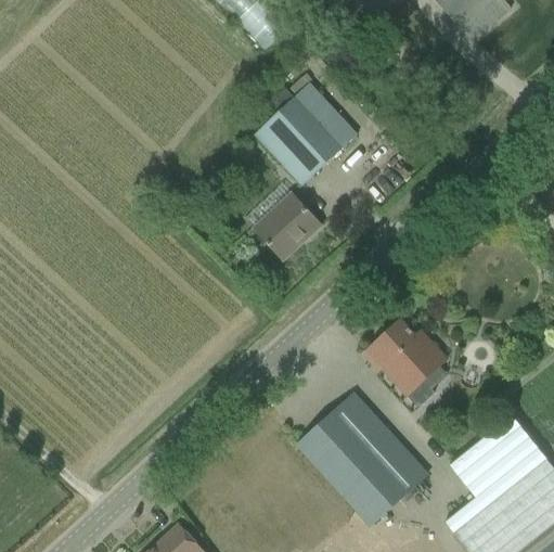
[(221,0),(272,54),(300,29),(273,0),(221,0)]
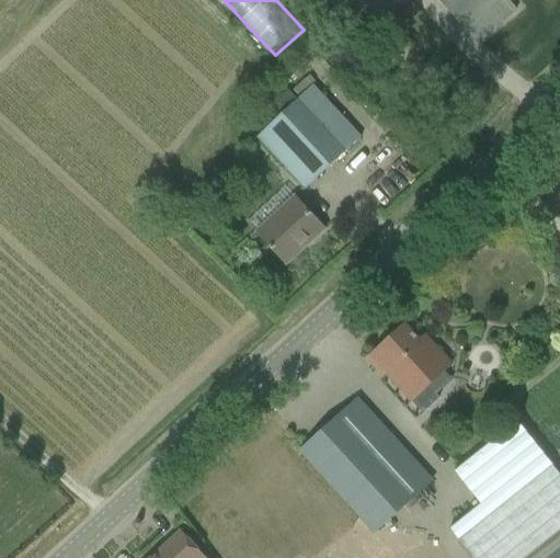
[(330,0),(340,11),(354,0),(330,0)]
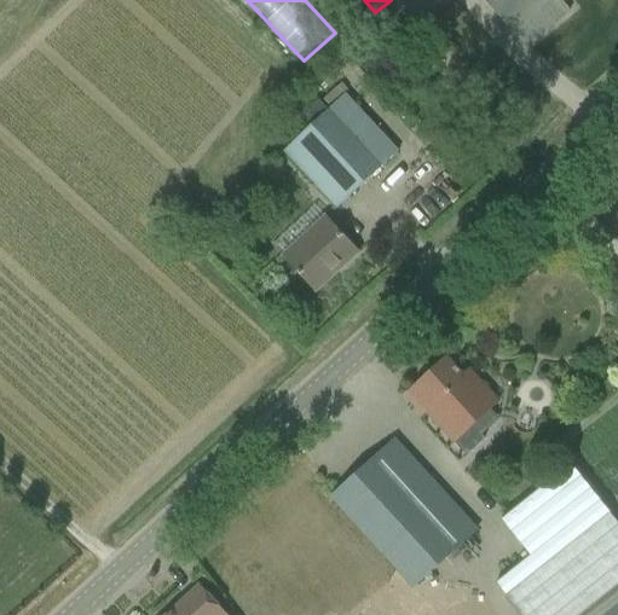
[(486,0),(510,28),(527,46),(570,9),(562,0),(486,0)]
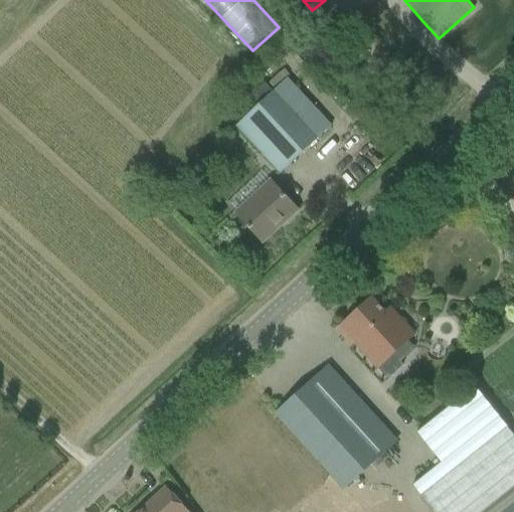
[(332,124),(318,109),(288,76),(236,124),(281,171),(332,124)]
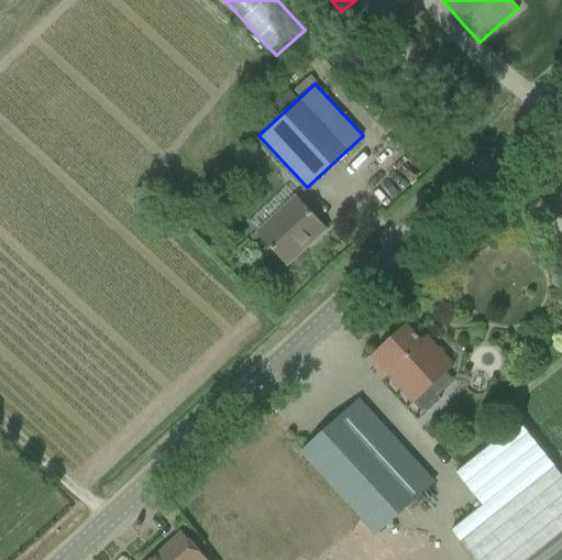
[(327,228),(311,211),(296,196),(257,231),(273,248),(288,263),(289,262),(286,260),(308,239),(311,242),(327,228)]
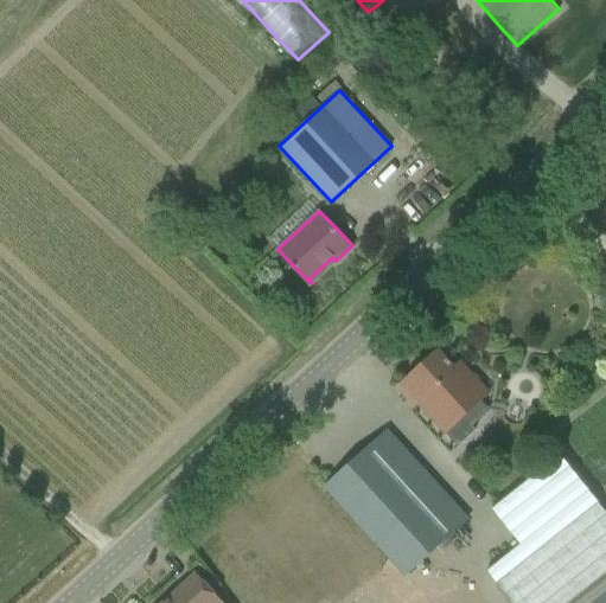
[(485,412),(477,403),(490,392),(477,378),(461,360),(455,366),(439,348),(397,386),(414,403),(418,401),(460,448),(478,431),(478,418),(485,412)]
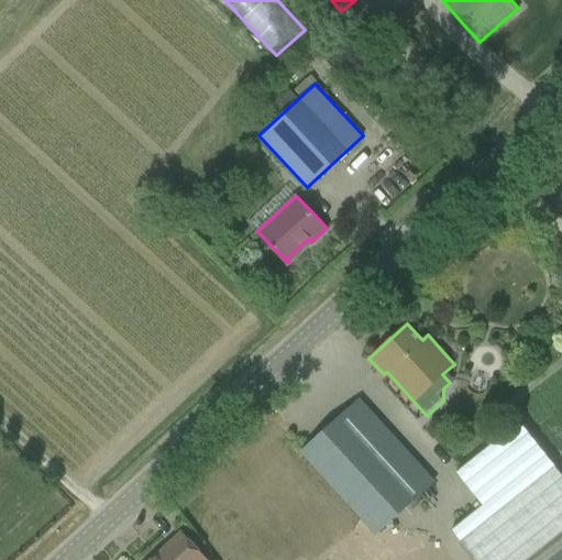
[(434,480),(375,414),(360,398),(301,451),(376,533),(434,480)]
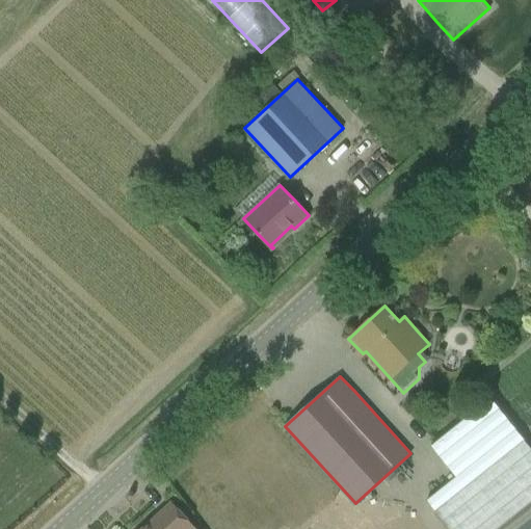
[(449,528),(497,528),(530,502),(530,447),(489,396),(430,445),(455,475),(425,499),(449,528)]
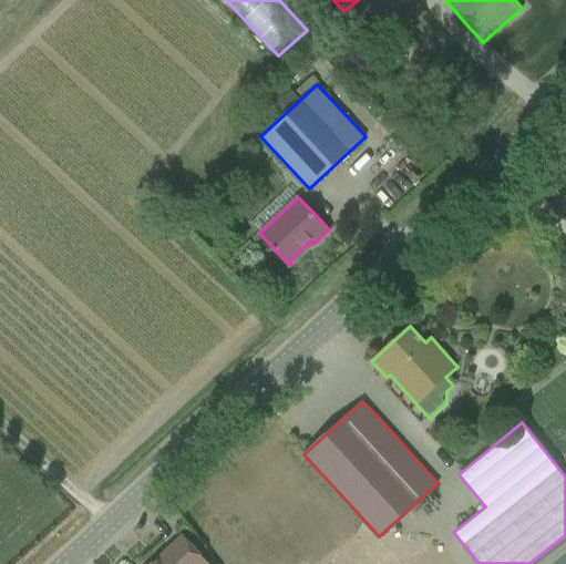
[(184,535),(152,563),(209,563),(206,559),(198,552),(184,535)]
